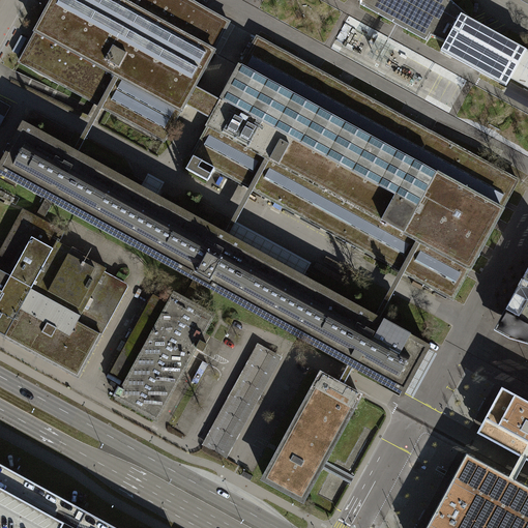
[(100,108),(162,140),(181,104),(192,86),(228,19),(192,0),(51,0),(18,62),(95,105),(96,106),(100,108)]
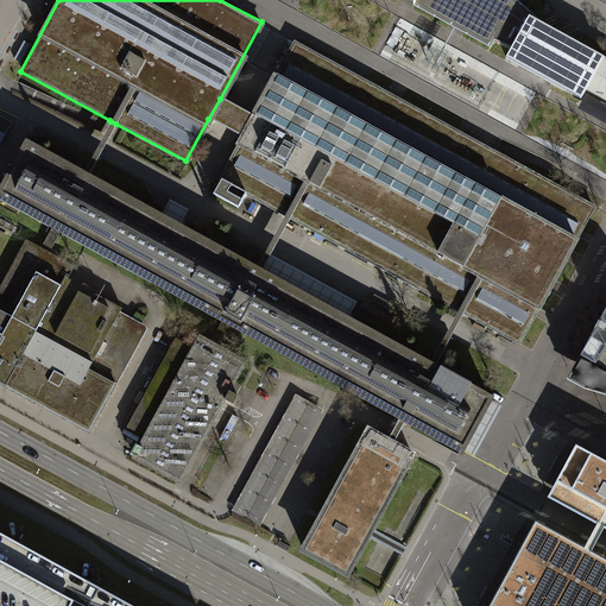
[(416,0),(416,2),(490,42),(492,36),(512,44),(528,12),(515,0),(416,0)]
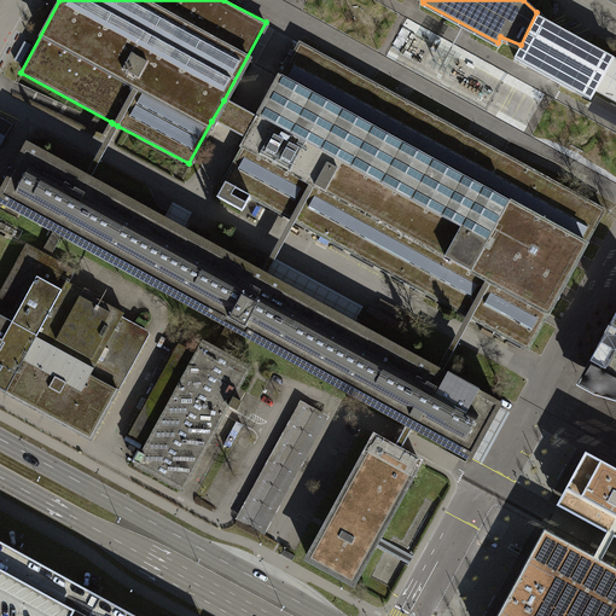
[(536,12),(521,45),(513,56),(588,96),(594,86),(615,98),(615,58),(547,22),(536,12)]
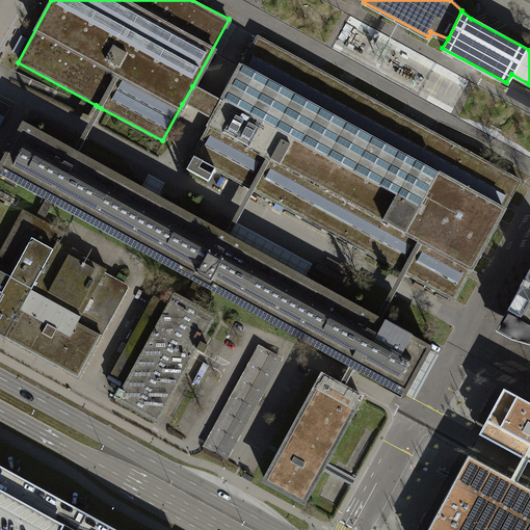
[(405,270),(457,298),(522,178),(257,35),(220,102),(211,120),(185,166),(209,179),(214,168),(247,185),(252,188),(400,268),(405,270)]
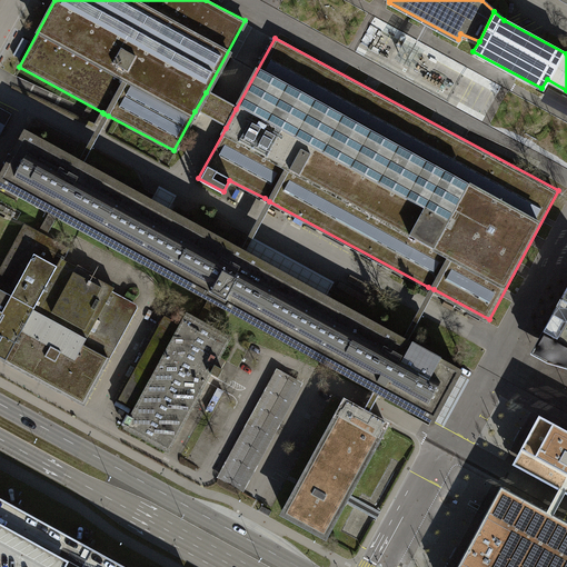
[(195,111),(226,128),(236,109),(206,92),(195,111)]
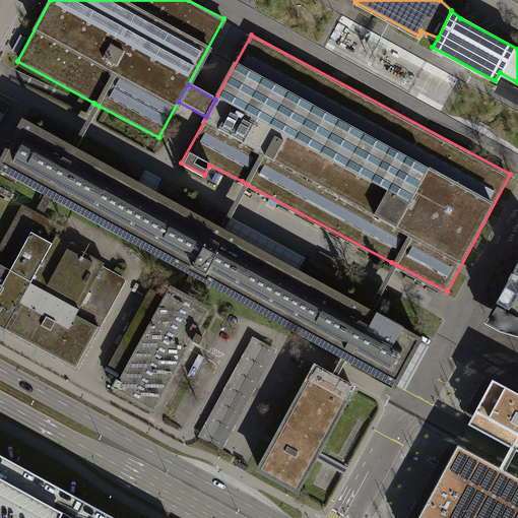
[(0,114),(3,116),(9,105),(0,100),(0,114)]
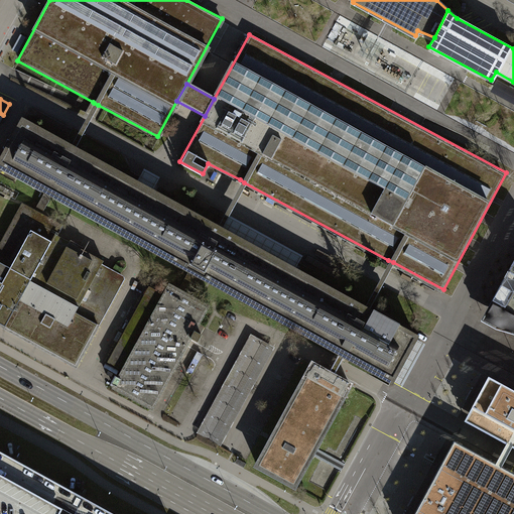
[(82,123),(70,145),(75,148),(87,126),(98,105),(93,102),(82,123)]
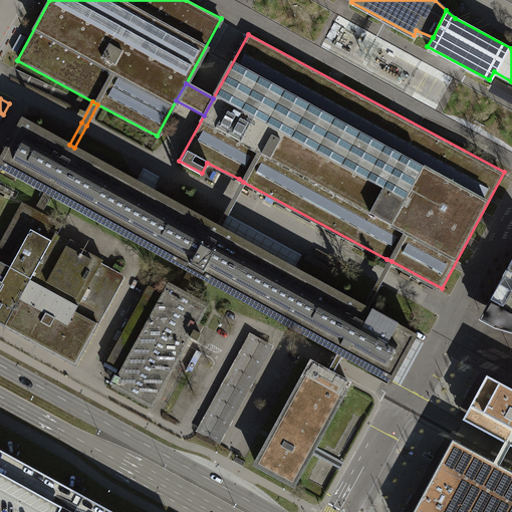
[(343,354),(392,380),(418,332),(367,305),(365,304),(362,303),(220,226),(218,225),(215,224),(74,148),(72,147),(70,146),(69,145),(68,145),(19,118),(6,144),(0,155),(0,170),(185,269),(195,274),(336,350),(339,352),(343,354)]
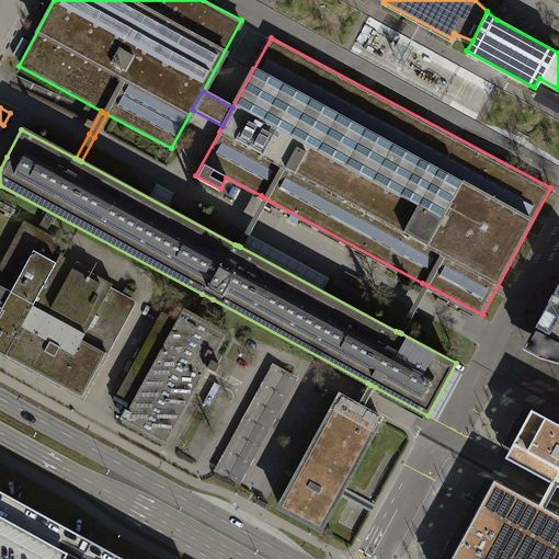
[(265,198),(261,195),(249,217),(235,244),(238,246),(240,247),(254,219),(265,198)]
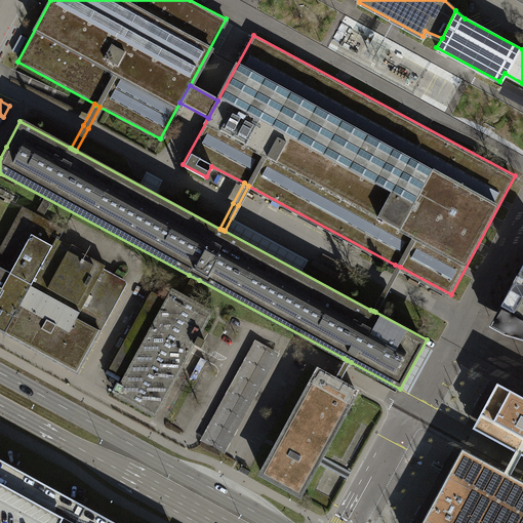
[(0,332),(76,374),(126,282),(102,270),(104,267),(55,240),(63,228),(22,205),(0,244),(0,332)]
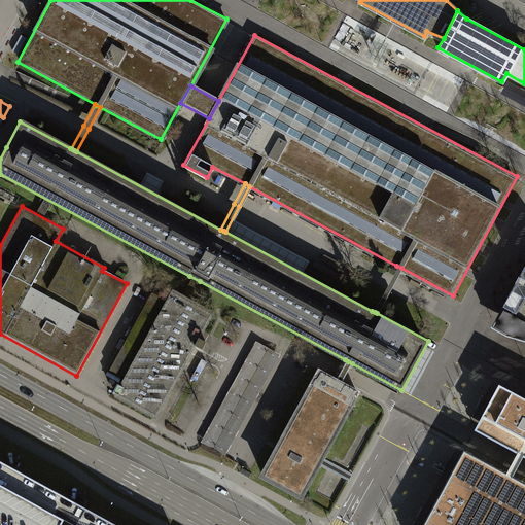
[(524,254),(497,307),(485,329),(505,338),(524,343),(524,254)]
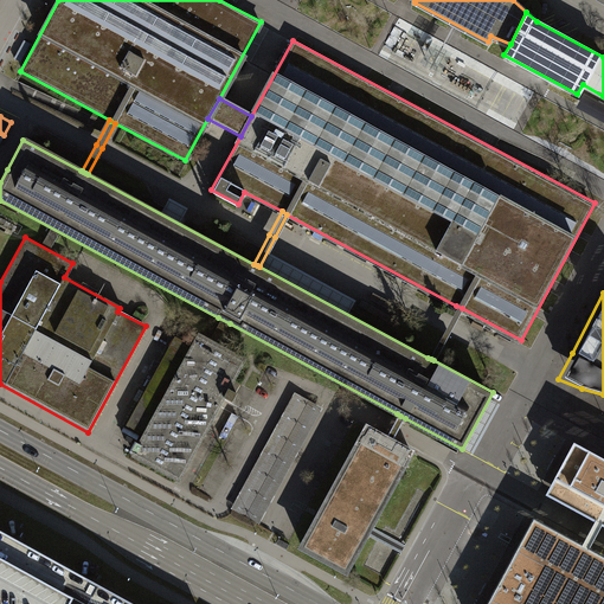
[(445,326),(428,358),(434,360),(451,328),(462,308),(456,306),(445,326)]
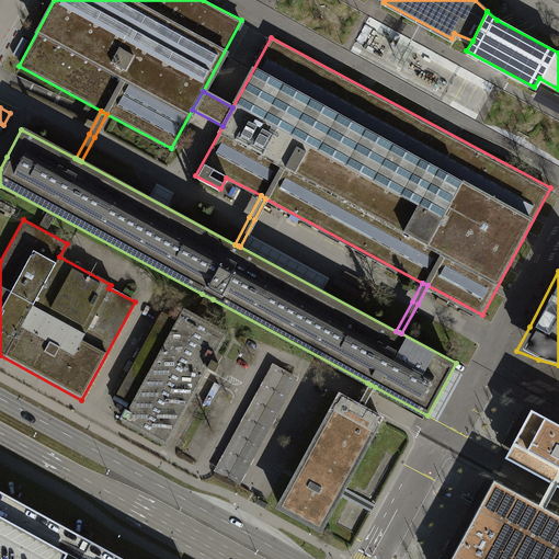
[(122,419),(163,442),(205,365),(214,369),(217,363),(209,358),(224,332),(202,320),(190,314),(182,309),(177,320),(160,311),(156,320),(172,329),(151,367),(133,358),(114,394),(130,402),(122,419)]
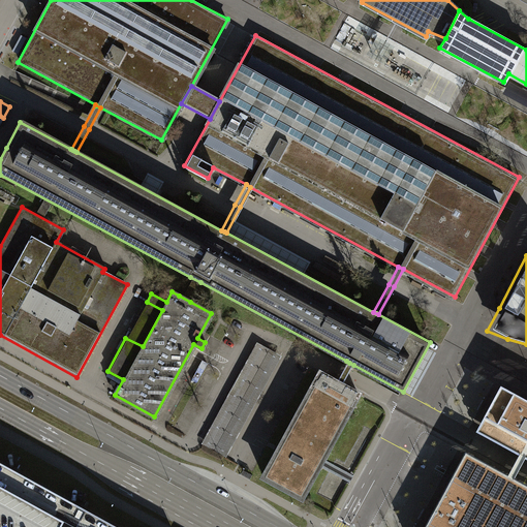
[(202,442),(224,455),(279,352),(256,340),(202,442)]
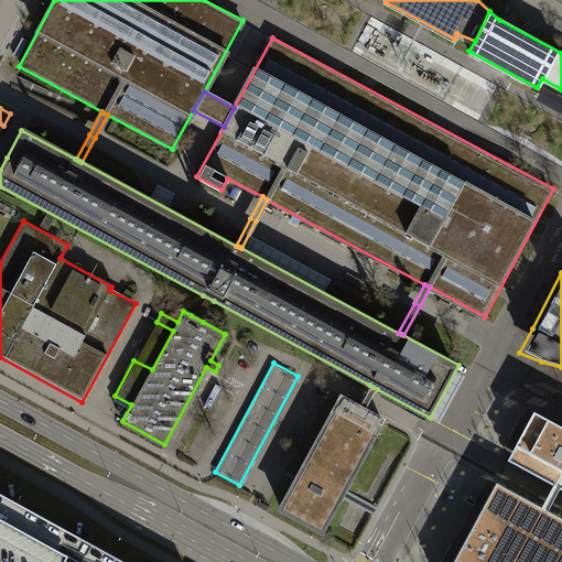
[(219,387),(214,384),(202,404),(208,408),(219,387)]
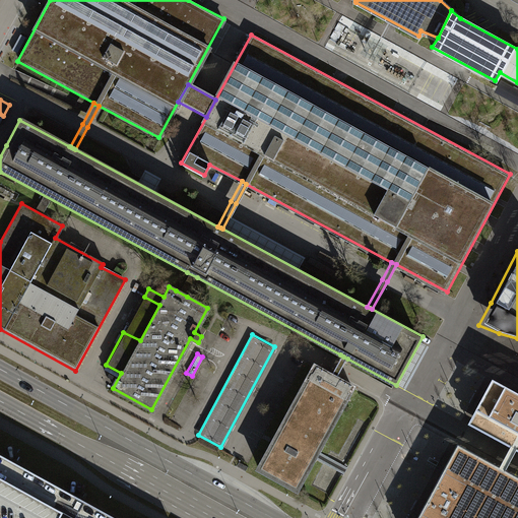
[(335,364),(330,375),(333,376),(337,378),(342,368),(347,359),(340,354),(335,364)]
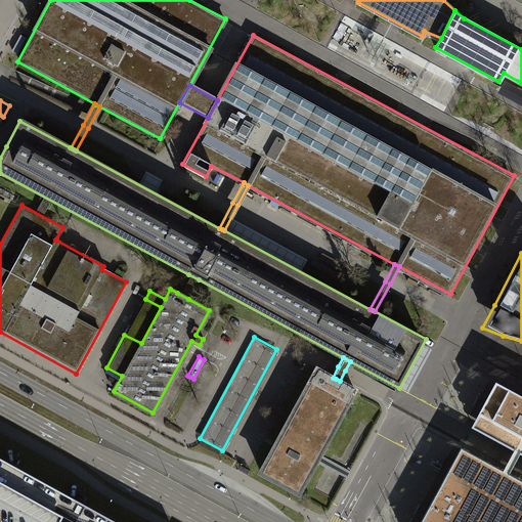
[(259,471),(297,491),(316,457),(353,388),(340,381),(336,379),(333,378),(315,367),(259,471)]
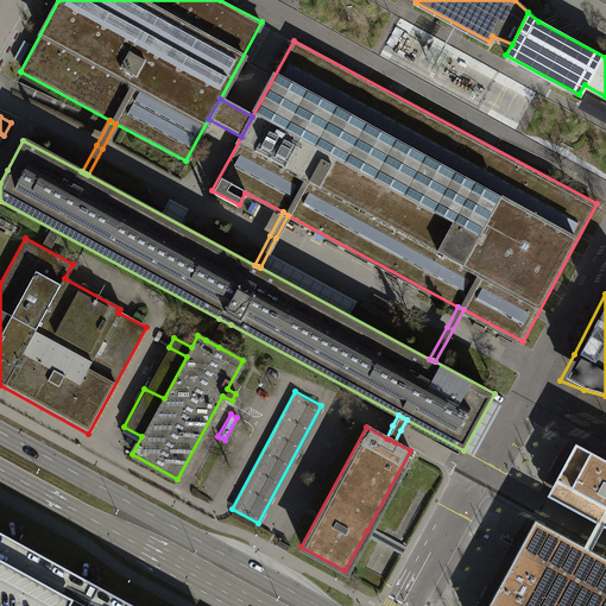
[(605,454),(575,439),(561,466),(556,475),(547,494),(594,518),(600,522),(605,524),(605,454)]
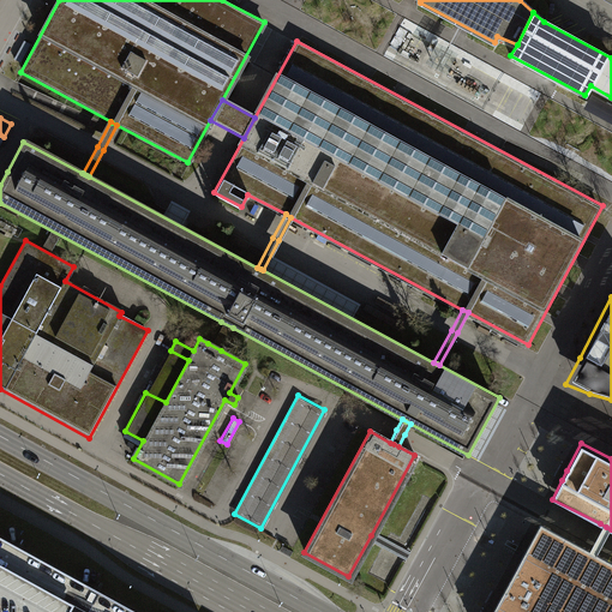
[(535,515),(483,611),(611,611),(611,556),(597,547),(589,544),(587,543),(535,515)]
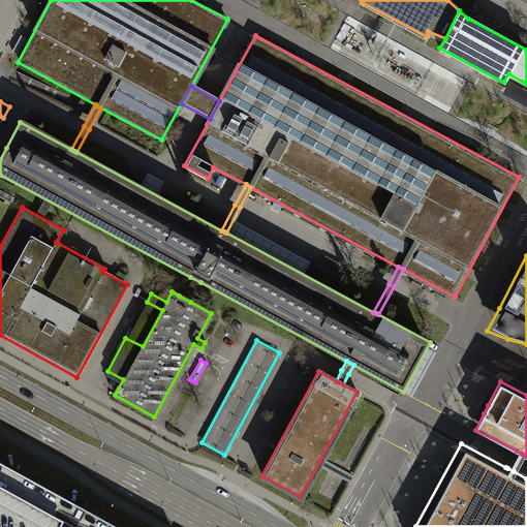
[(517,451),(507,468),(514,471),(522,454),(517,451)]
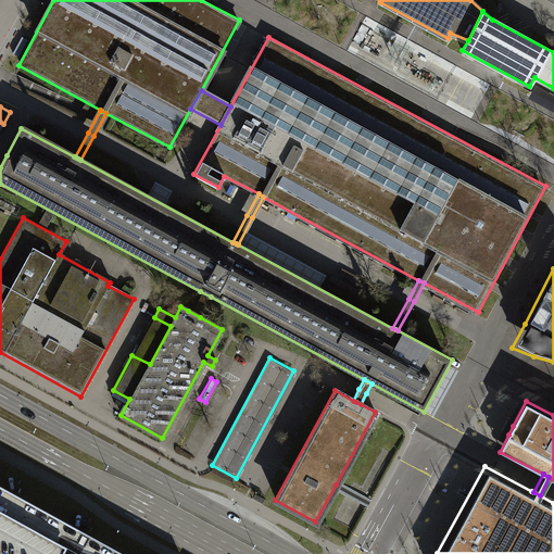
[(123,553),(0,488),(0,553),(123,553)]
